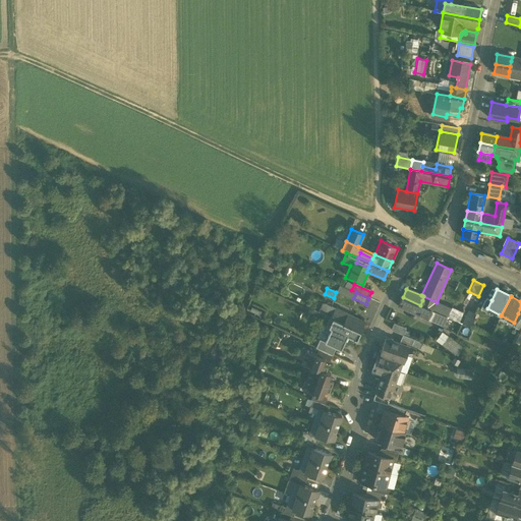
[(420,305),(403,297),(399,306),(416,313),(417,310),(420,305)]
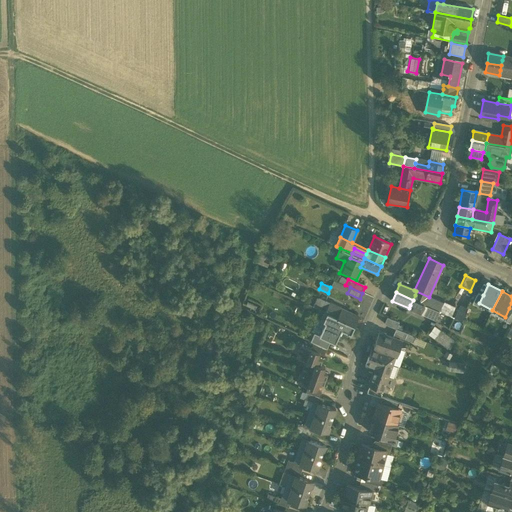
[(479,303),(483,295),(478,292),(473,302),(478,305),(479,303)]
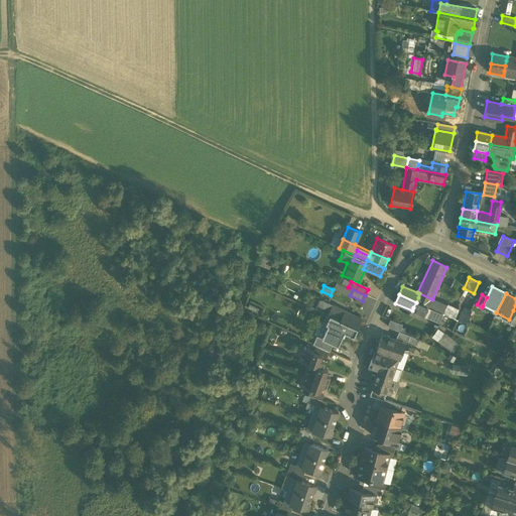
[(430,303),(418,297),(416,302),(428,307),(430,303)]
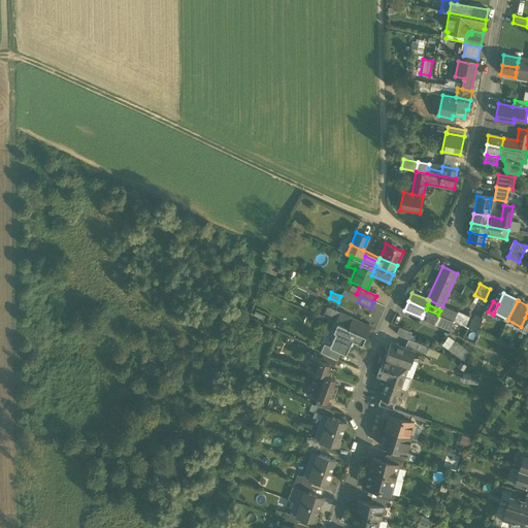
[(334,320),(338,310),(326,305),(322,315),(334,320)]
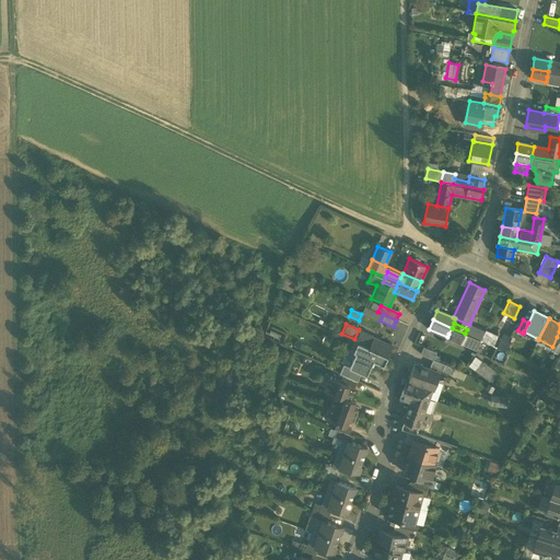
[(465,334),(452,328),(448,334),(462,339),(465,334)]
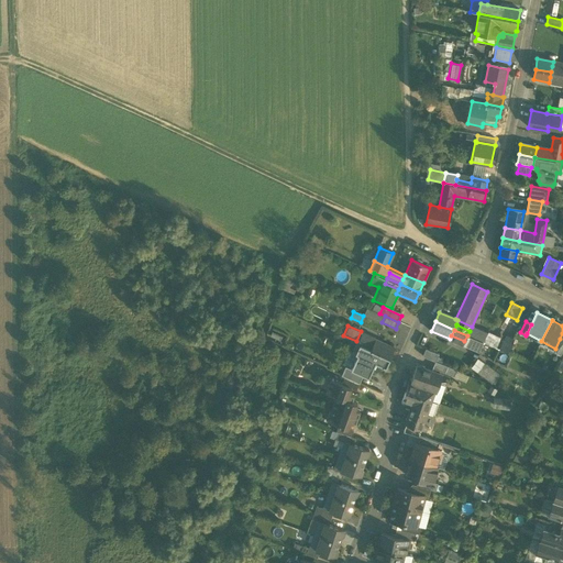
[(376,338),(361,331),(356,341),(361,343),(372,349),(375,340),(376,338)]
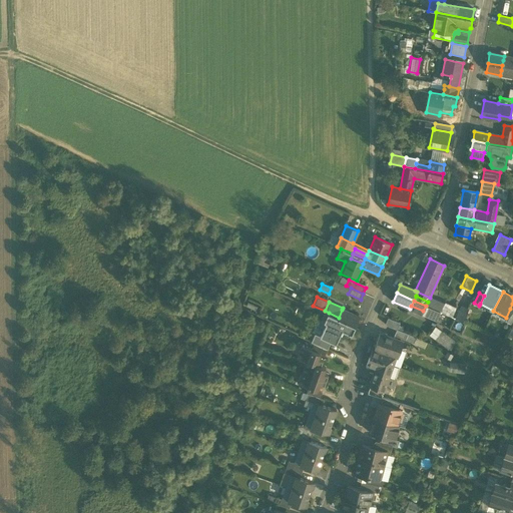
[(441,314),(454,317),(457,308),(443,305),(441,314)]
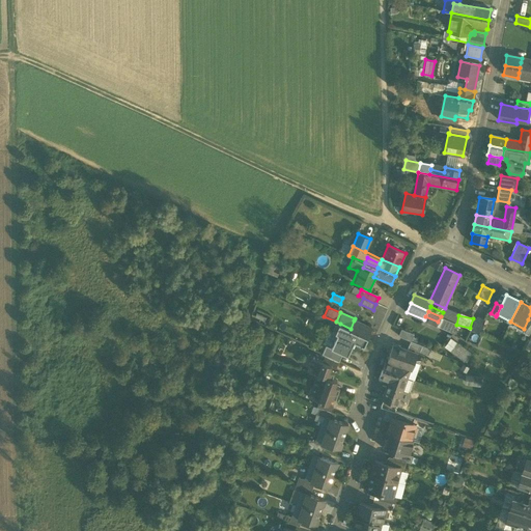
[(371,329),(354,320),(351,329),(368,336),(371,329)]
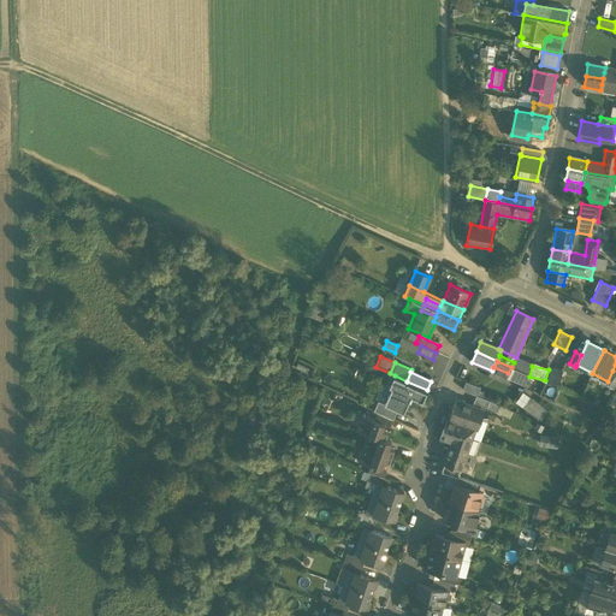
[(427,390),(407,381),(395,375),(389,386),(391,388),(384,404),(397,410),(403,413),(412,397),(422,402),(427,390)]
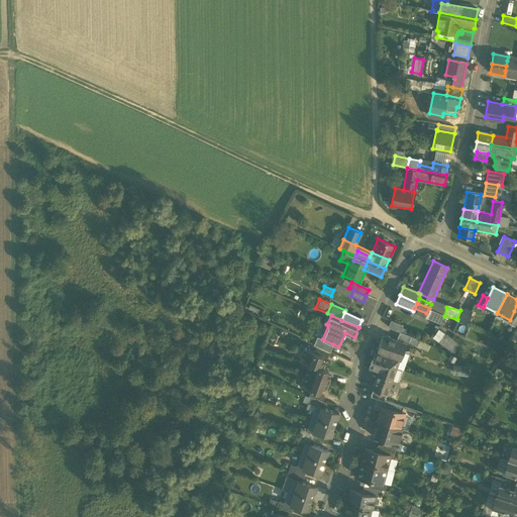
[(387,327),(399,331),(402,324),(389,320),(387,327)]
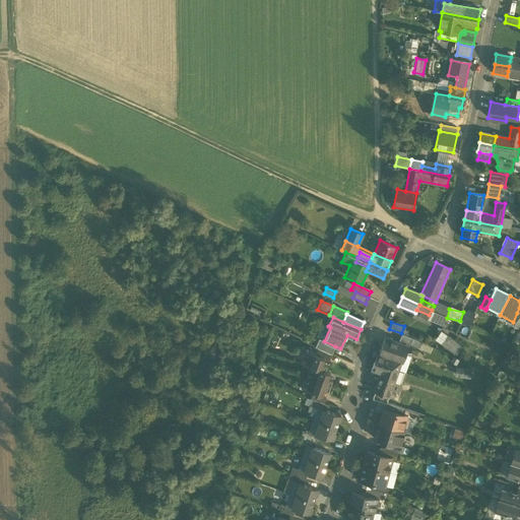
[(457,353),(463,344),(439,330),(434,340),(457,353)]
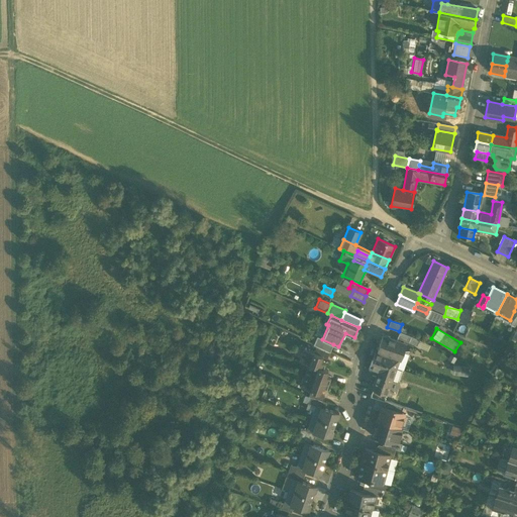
[(420,340),(400,332),(400,331),(398,337),(418,346),(418,345),(420,340)]
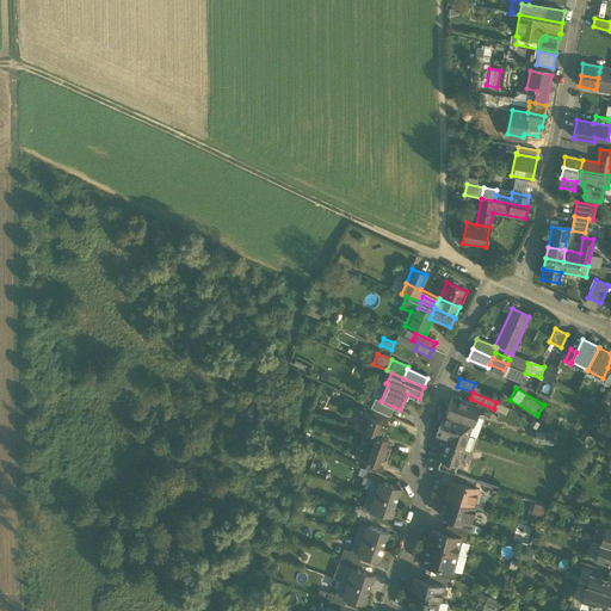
[(390,417),(394,407),(381,401),(375,397),(371,407),(374,409),(389,417),(390,417)]
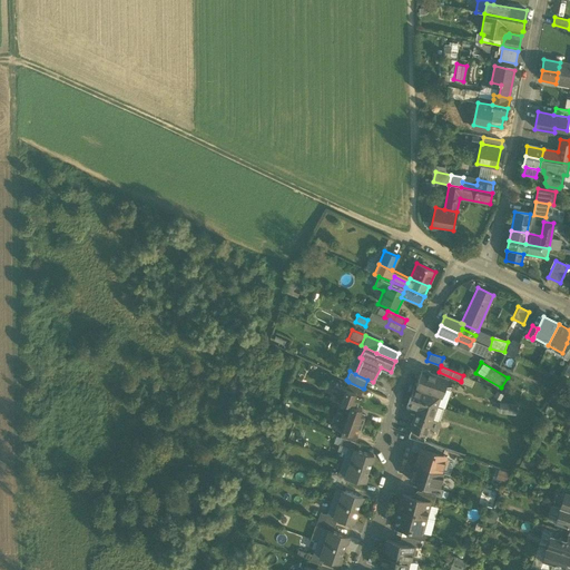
[(445,379),(422,371),(415,387),(414,386),(411,396),(435,405),(436,405),(438,400),(429,396),(430,393),(439,396),(445,379)]
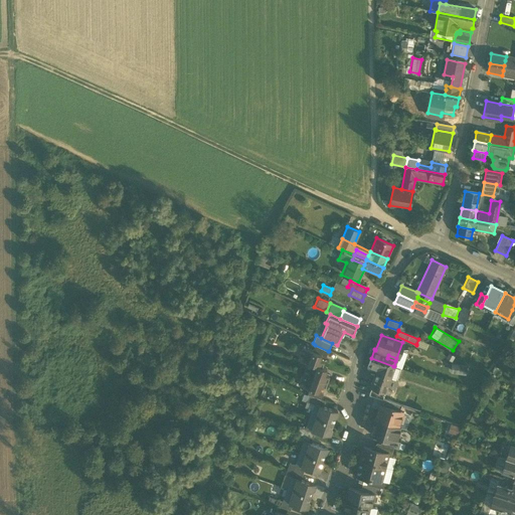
[(328,351),(315,345),(313,351),(322,354),(321,355),(326,357),(328,351)]
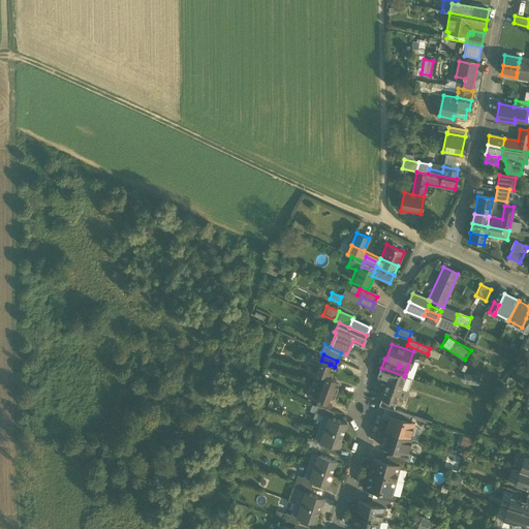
[(321,361),(311,356),(306,369),(316,372),(331,377),(333,371),(328,370),(330,365),(331,364),(321,361)]
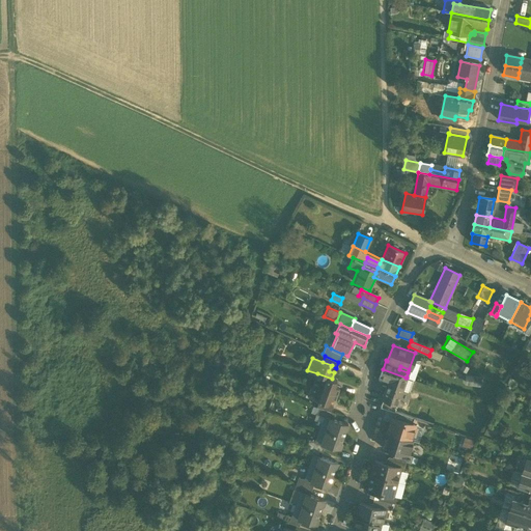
[(406,378),(383,369),(380,379),(389,383),(383,400),(396,406),(406,378)]
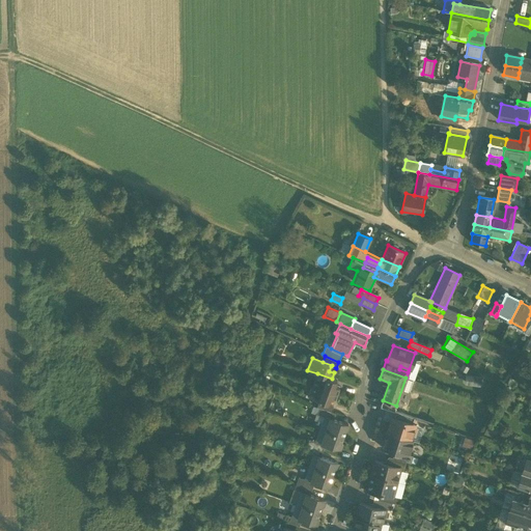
[(332,379),(317,373),(313,385),(337,394),(339,388),(335,386),(337,381),(332,379)]
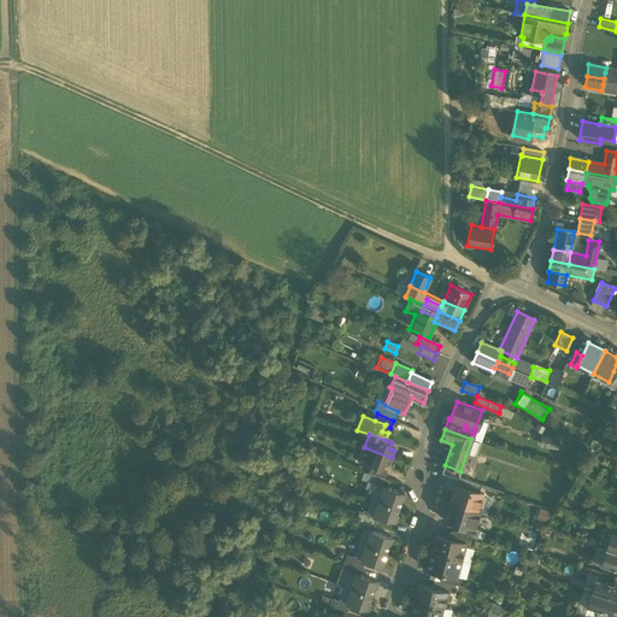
[(540,436),(539,446),(558,448),(559,438),(540,436)]
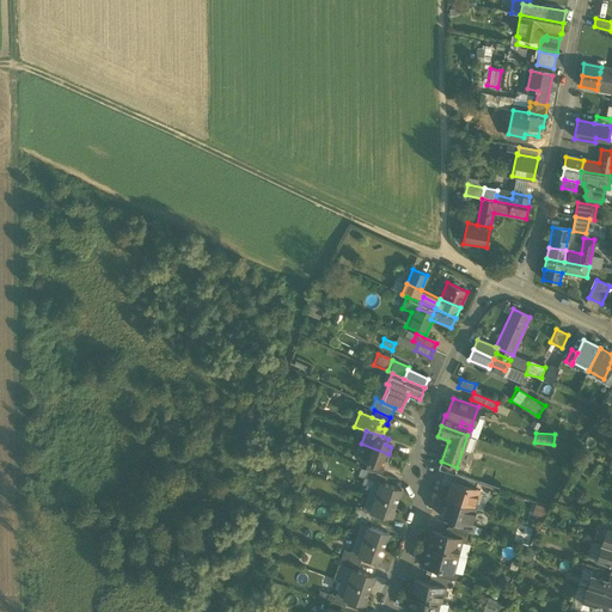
[(389,454),(361,444),(356,457),(368,461),(378,465),(379,464),(380,459),(386,460),(389,454)]
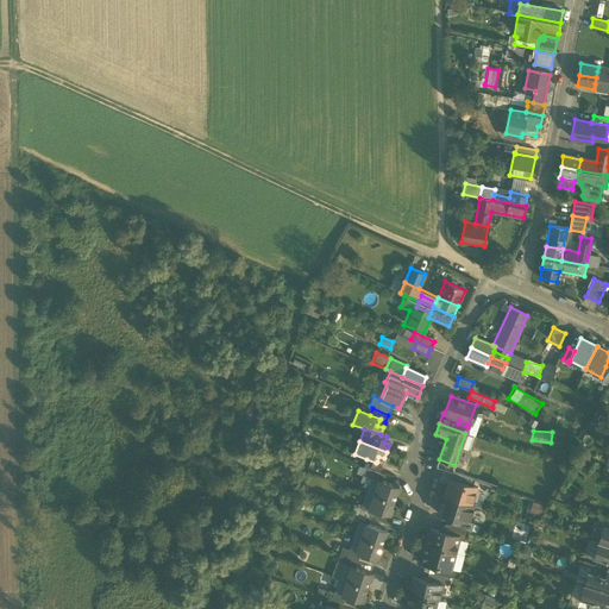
[(376,463),(366,459),(364,468),(366,469),(380,472),(382,464),(377,462),(376,463)]
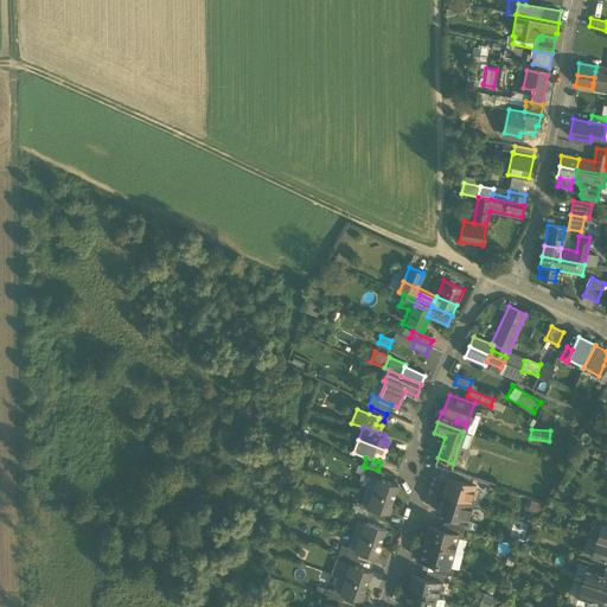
[(453,464),(438,458),(435,465),(451,470),(453,464)]
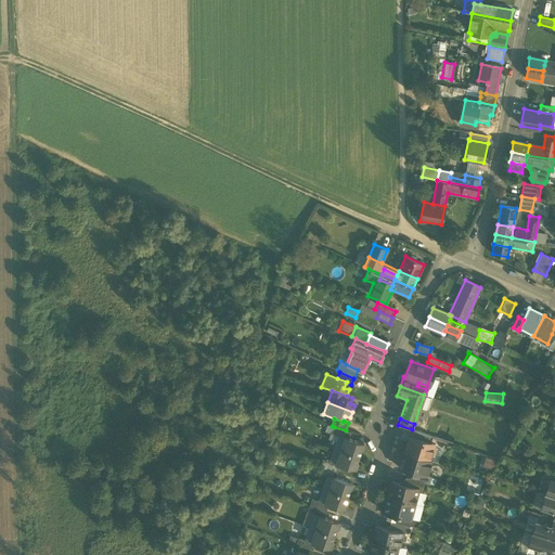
[(346,430),(334,427),(332,433),(339,436),(349,438),(351,433),(346,430)]
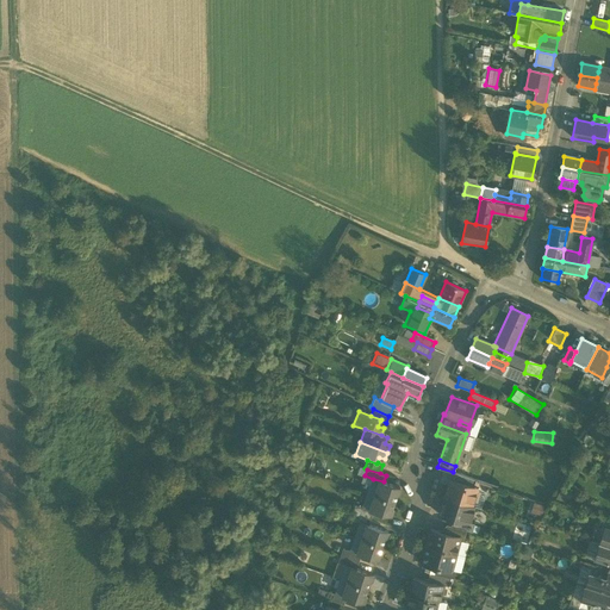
[(475,480),(455,473),(453,480),(473,487),(475,480)]
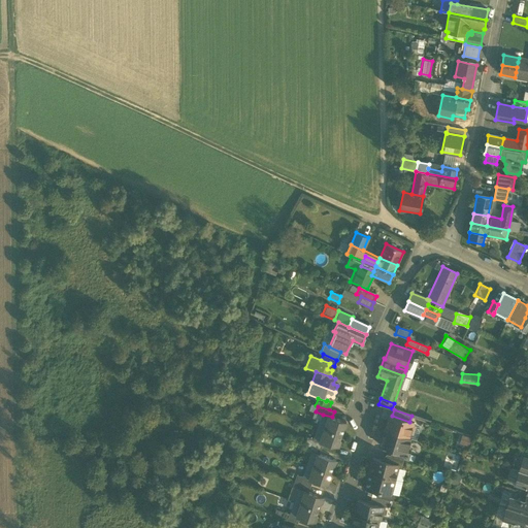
[(332,417),(323,415),(319,427),(340,434),(343,428),(344,428),(347,422),(332,417)]
